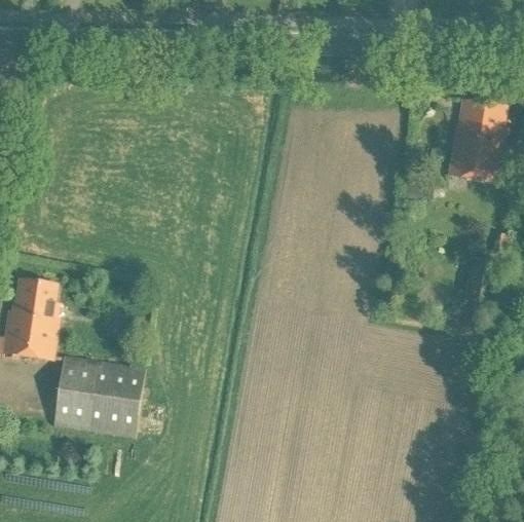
[(455,124),(447,175),(499,182),(508,128),(502,127),(506,106),(493,104),(461,100),(457,124),(455,124)]
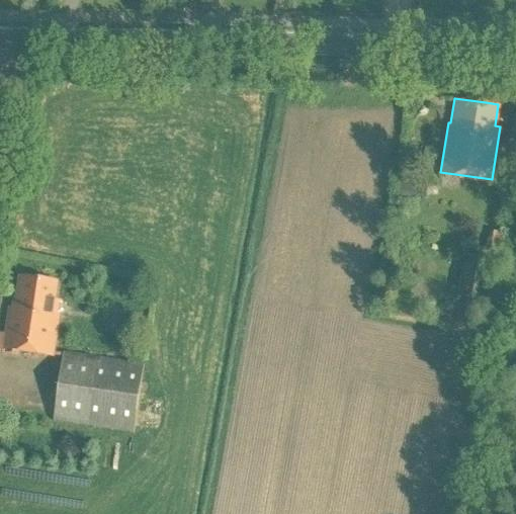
[(503,231),(488,229),(485,248),(501,251),(503,231)]
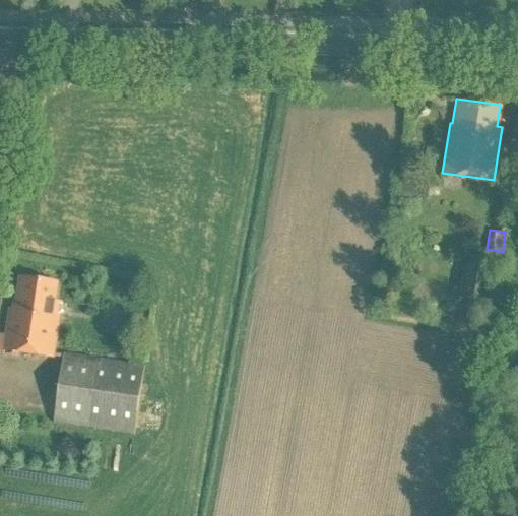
[(59,300),(53,299),(56,281),(19,275),(16,300),(13,299),(11,308),(8,307),(4,334),(0,333),(0,347),(52,356),(57,319),(56,319),(59,300)]
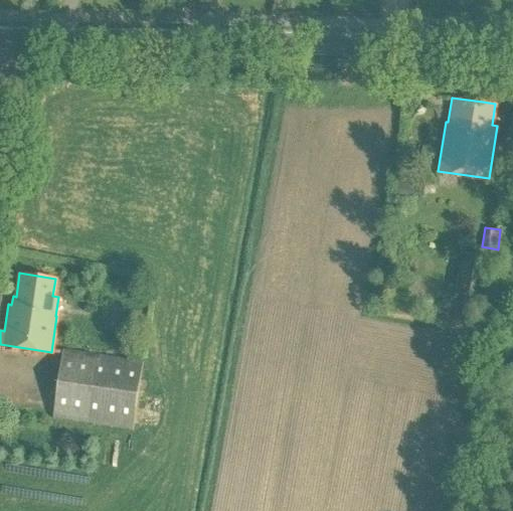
[(62,348),(51,417),(53,417),(66,419),(132,429),(142,359),(62,348)]
